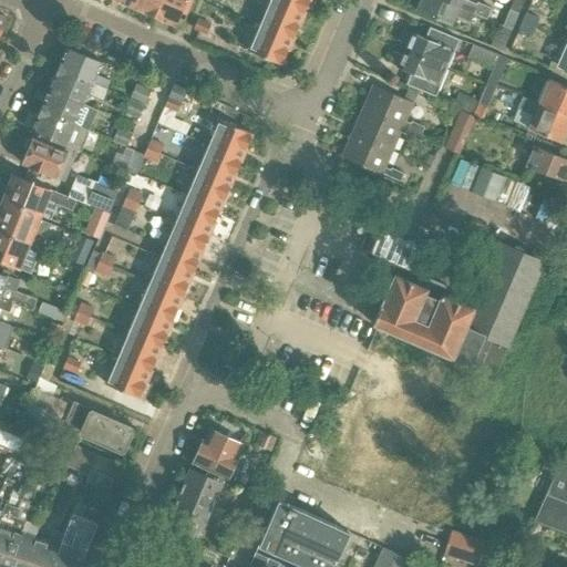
[(135,0),(132,7),(154,17),(161,0),(135,0)]
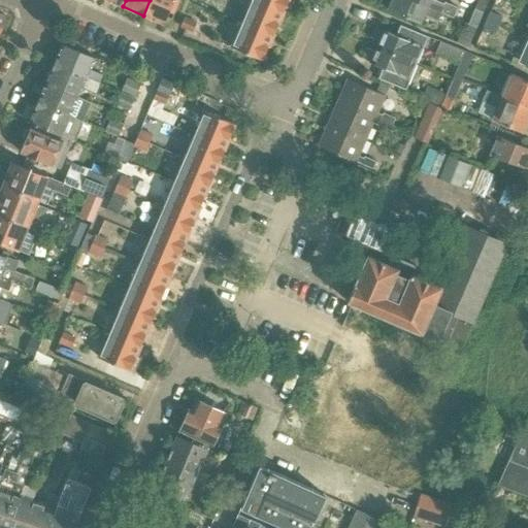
[(150,0),(143,15),(163,24),(173,0),(150,0)]
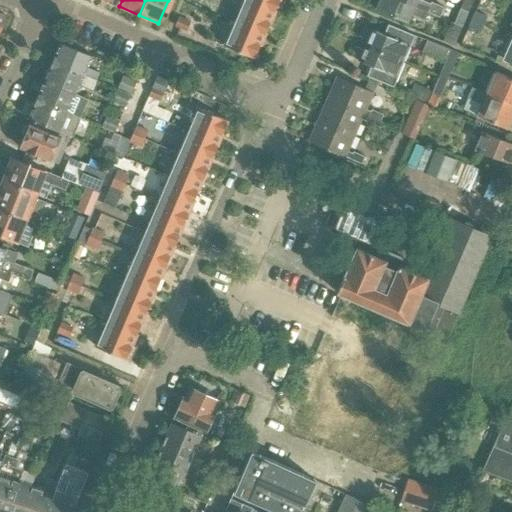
[(234,23),(263,35),(273,13),(243,0),(234,23)]
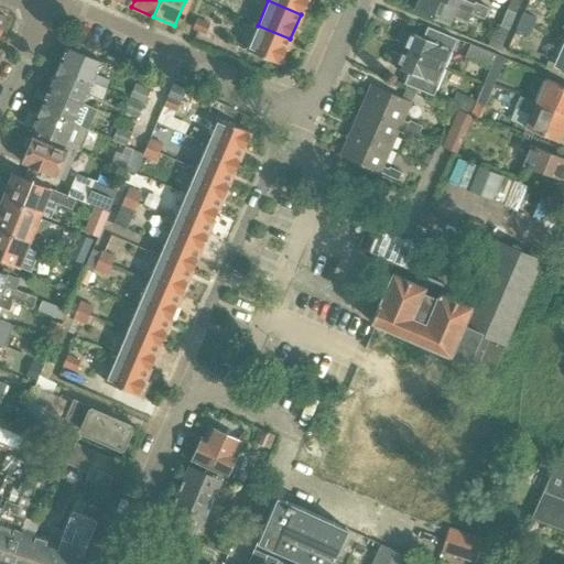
[(268,0),(301,14),(306,0),(268,0)]
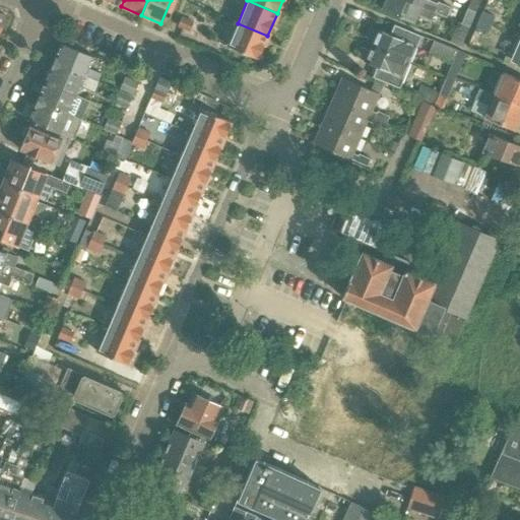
[(384,0),(381,9),(412,22),(415,14),(430,20),(434,12),(403,0),(384,0)]
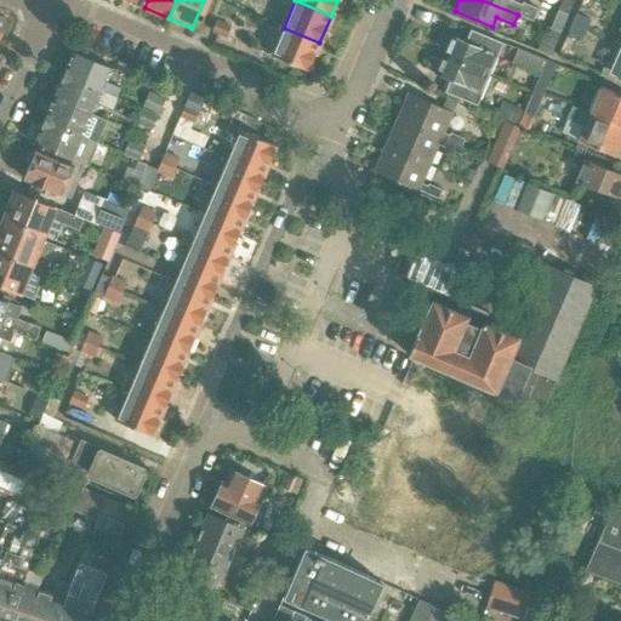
[(482,0),(518,15),(530,21),(535,9),(520,3),(520,4),(510,0),(482,0)]
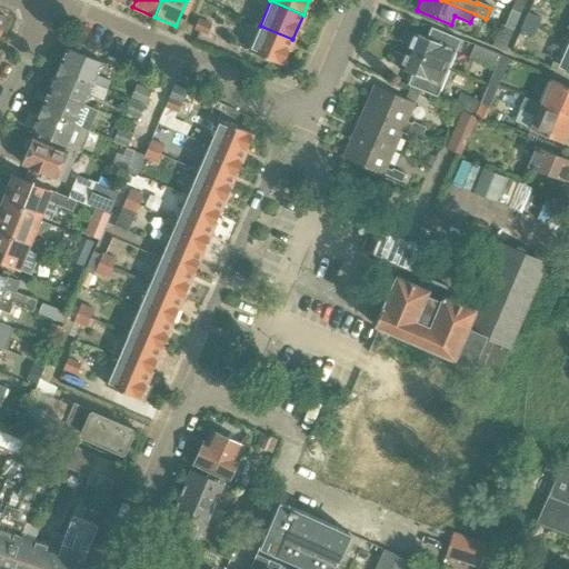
[(525,0),(513,0),(510,10),(520,13),(525,0)]
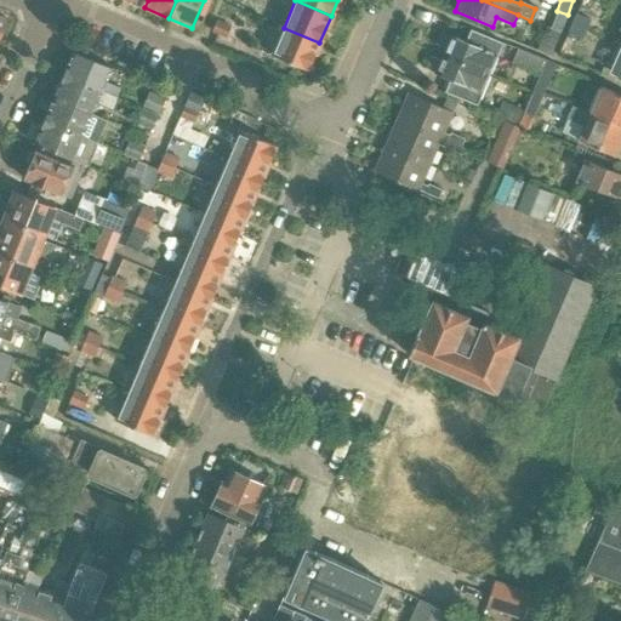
[(550,28),(560,33),(568,15),(557,11),(550,28)]
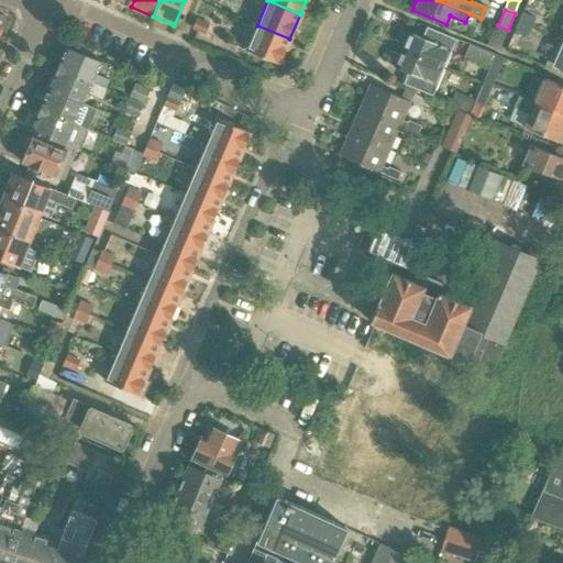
[(522,12),(518,21),(532,26),(536,18),(522,12)]
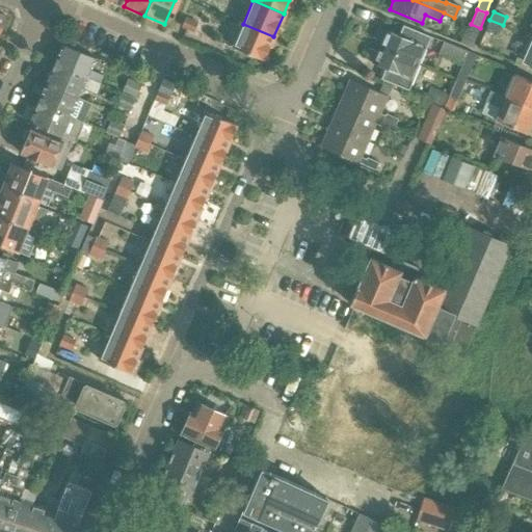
[(186,18),(182,28),(186,30),(193,33),(194,32),(198,23),(186,18)]
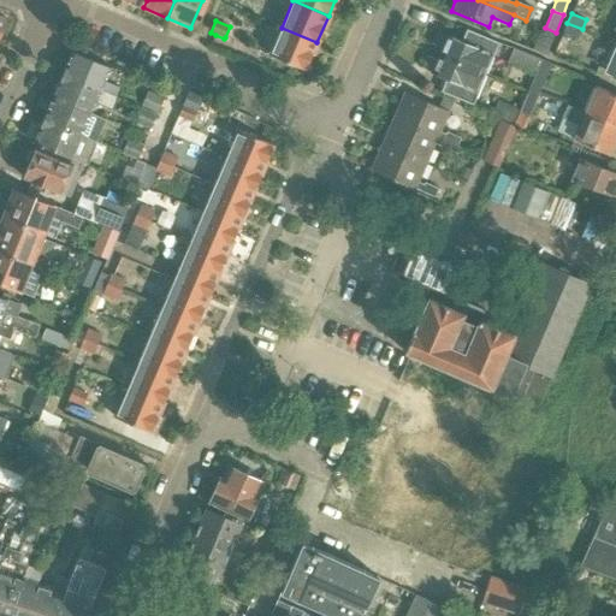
[(578,39),(582,29),(567,23),(563,33),(578,39)]
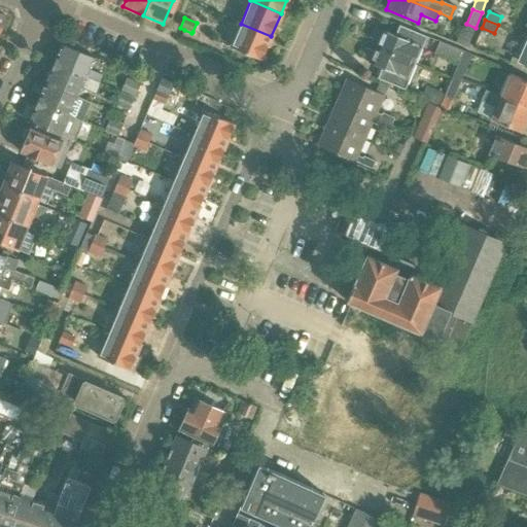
[(466,24),(463,23),(455,42),(467,47),(476,28),(466,24)]
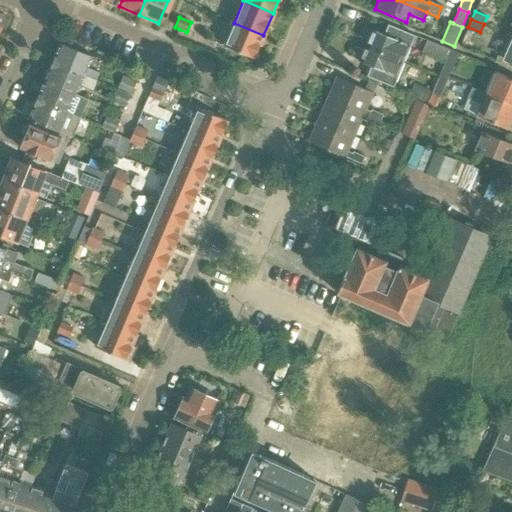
[(224,46),(253,58),(263,35),(234,23),(224,46)]
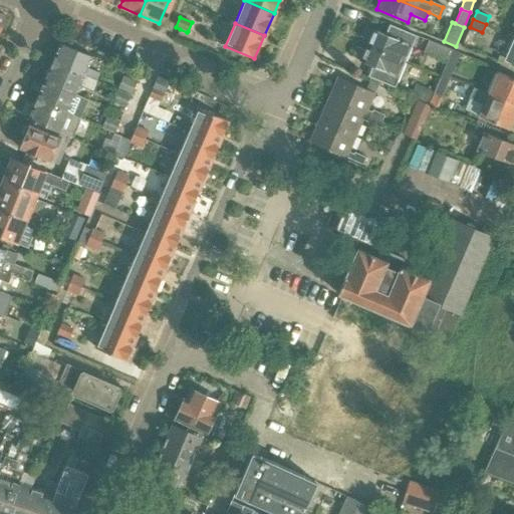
[(360,37),(368,41),(366,46),(406,62),(417,35),(390,24),(386,34),(373,29),(373,30),(364,26),(360,37)]
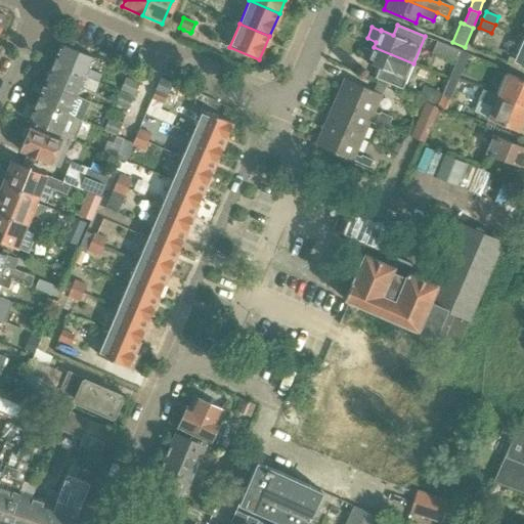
[(523,38),(515,59),(523,63),(523,38)]
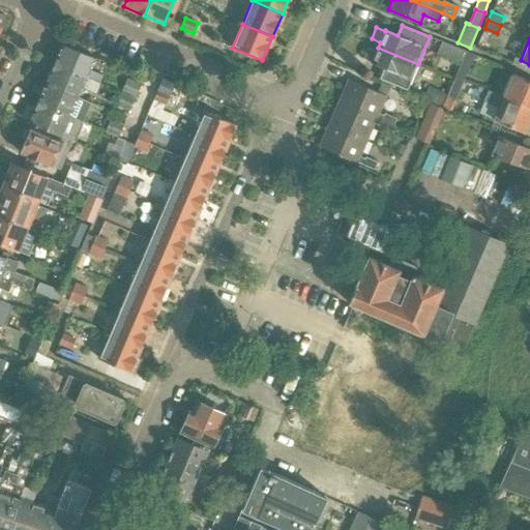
[(467,52),(442,41),(437,54),(462,64),(467,52)]
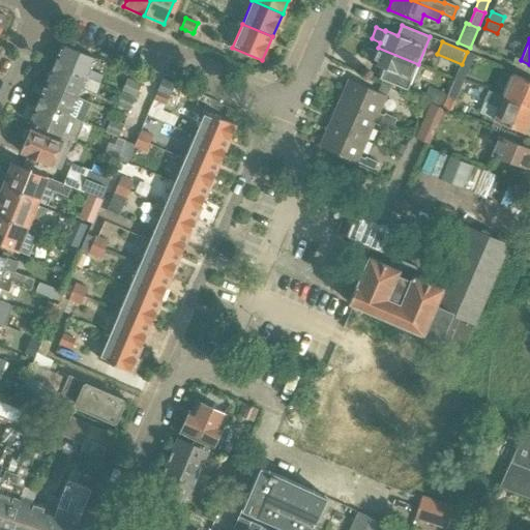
[(62,45),(54,64),(87,79),(98,84),(102,76),(91,70),(95,59),(62,45)]
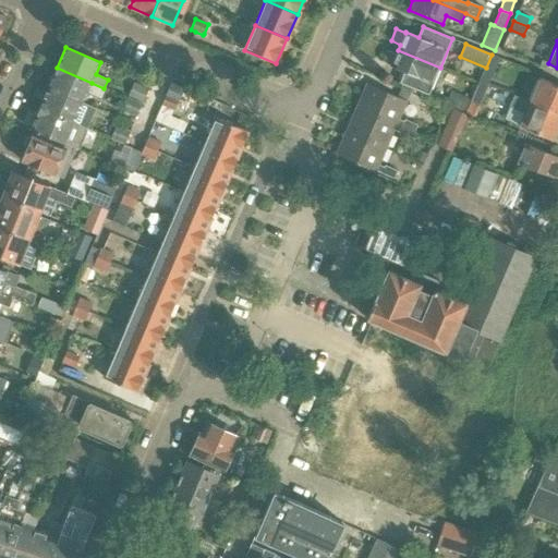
[(391,67),(404,72),(400,83),(429,95),(440,68),(398,50),(396,55),(387,50),(383,62),(391,65),(391,67)]
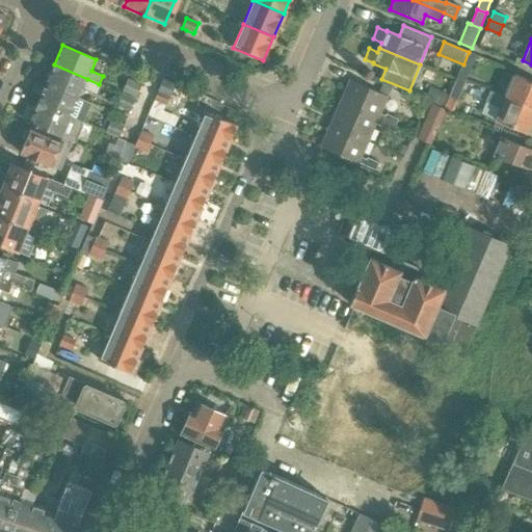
[(469,52),(463,64),(456,80),(464,84),(477,55),(469,52)]
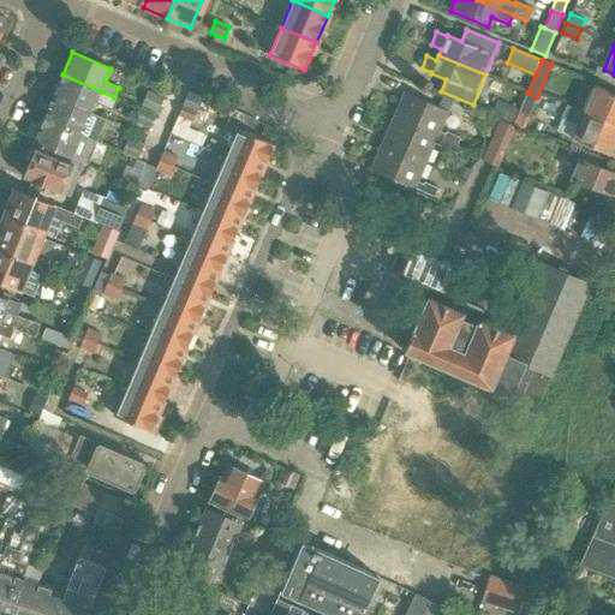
[(63,75),(53,96),(91,113),(96,102),(109,108),(111,106),(114,97),(101,91),(63,75)]
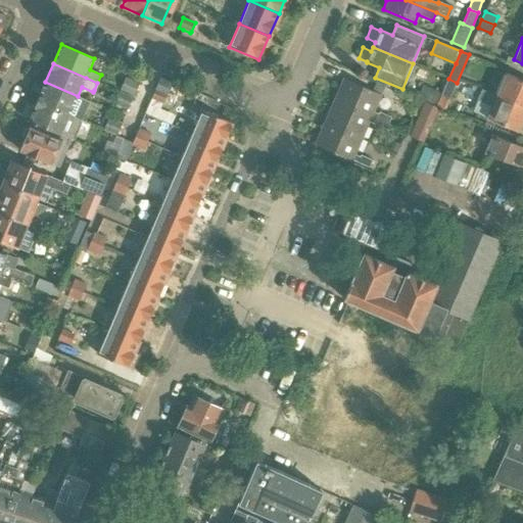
[(522,79),(508,73),(497,96),(522,106),(522,79)]
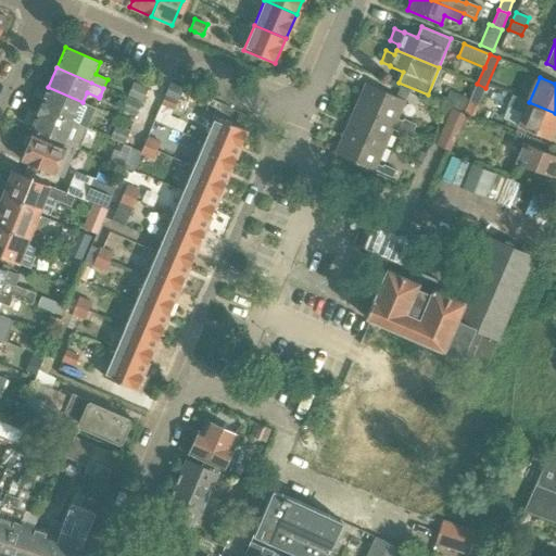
[(127,98),(141,104),(148,88),(134,83),(127,98)]
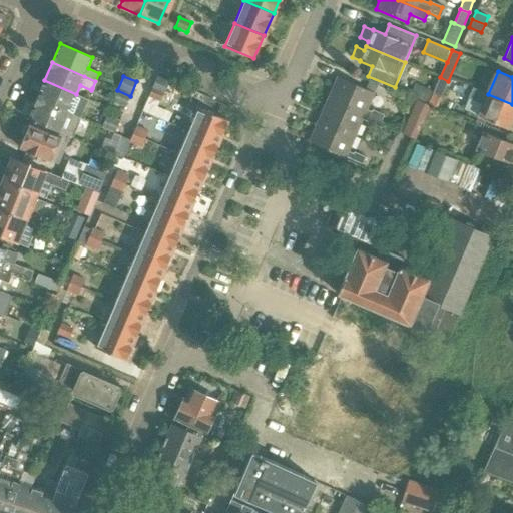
[(433,93),(432,93),(428,104),(437,107),(448,81),(440,77),(433,93)]
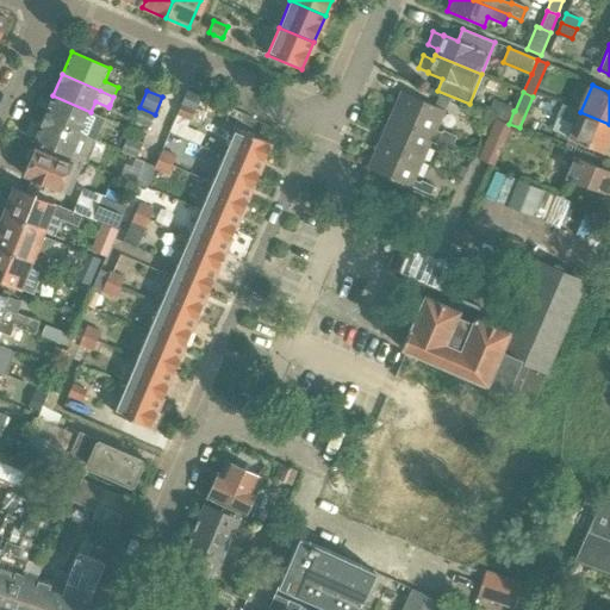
[(187,93),(176,116),(191,122),(194,112),(200,98),(187,93)]
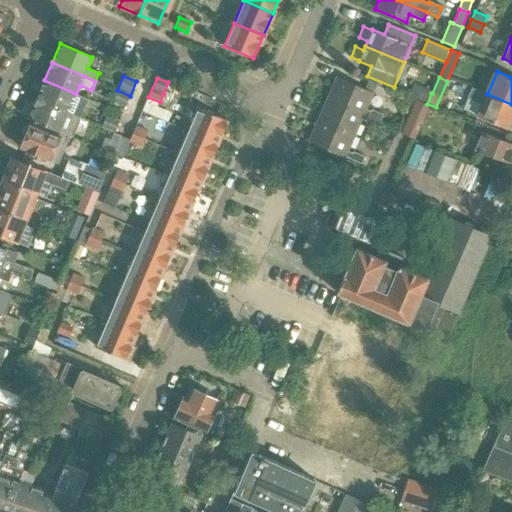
[(372,94),(334,78),(325,100),(378,123),(382,114),(370,109),(369,111),(366,109),(372,94)]
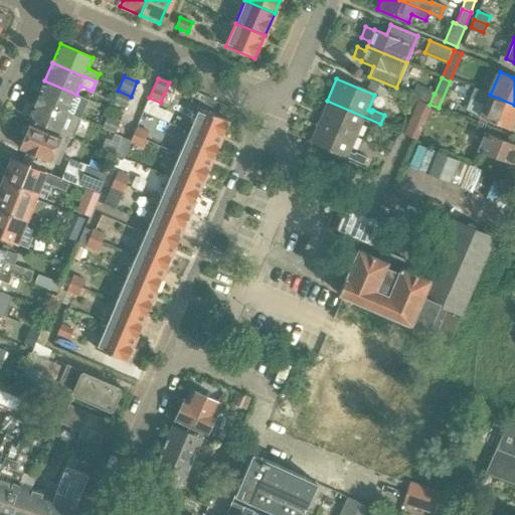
[(44,80),(35,101),(80,120),(89,100),(76,95),(44,80)]
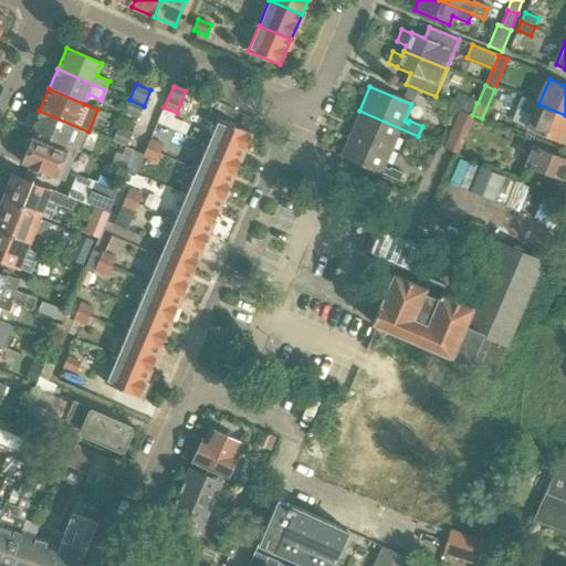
[(467,92),(459,108),(471,114),(479,97),(467,92)]
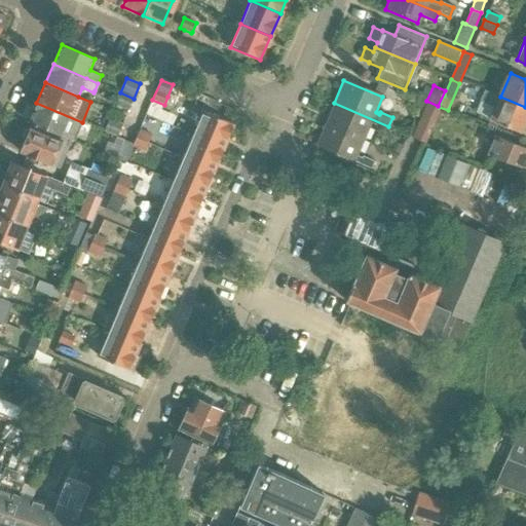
[(134,99),(120,92),(115,106),(128,111),(134,99)]
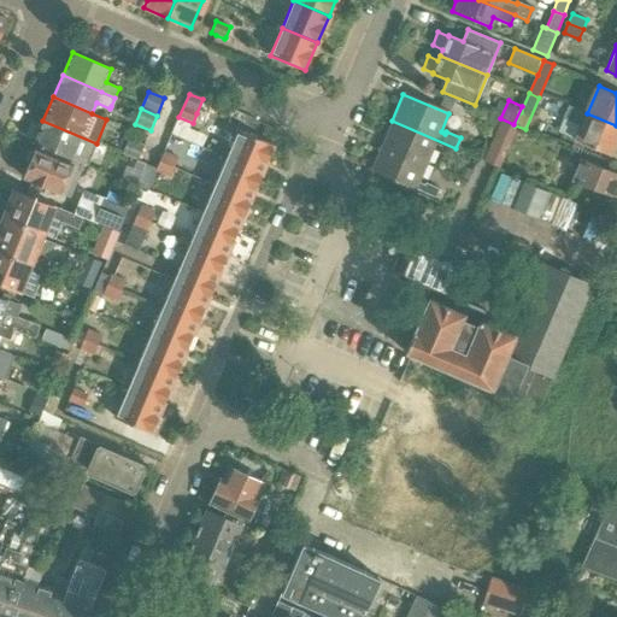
[(568,109),(563,119),(581,128),(576,139),(612,153),(616,140),(616,125),(587,113),(586,116),(568,109)]
